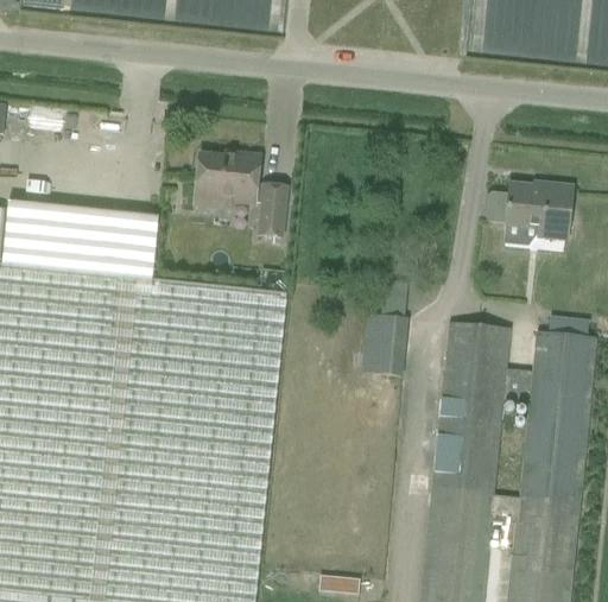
[(257,183),(260,153),(235,151),(235,156),(198,152),(195,191),(230,195),(230,200),(261,203),(259,233),(280,235),(286,185),(264,183),(264,184),(257,183)]
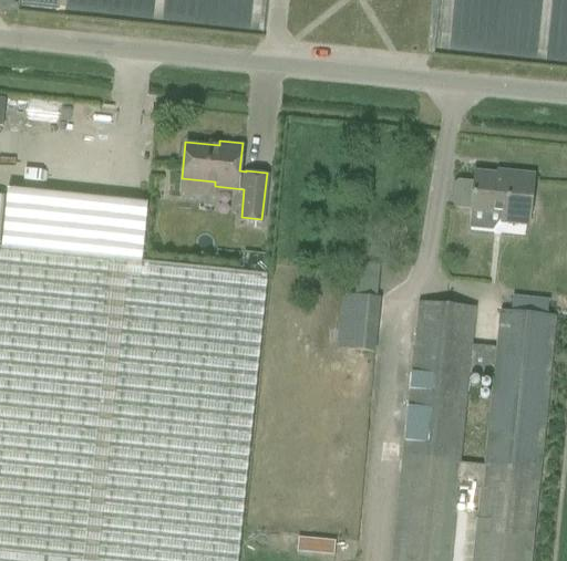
[(528,220),(534,173),(511,170),(511,174),(475,169),(474,179),(457,178),(453,183),(451,199),(455,204),(471,206),(502,208),(502,215),(502,218),(528,220)]
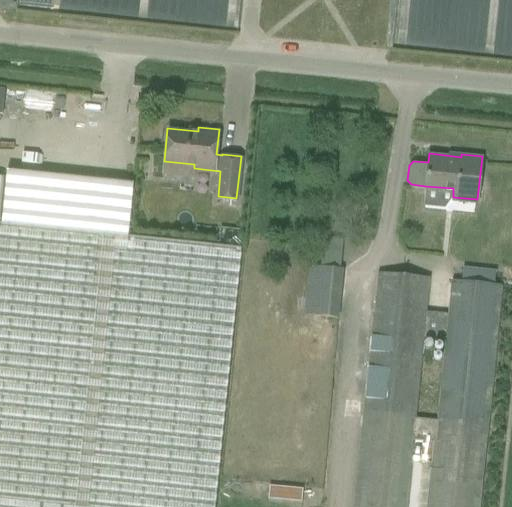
[(128,234),(130,201),(132,181),(7,168),(1,221),(0,221),(0,506),(215,506),(242,246),(128,234)]
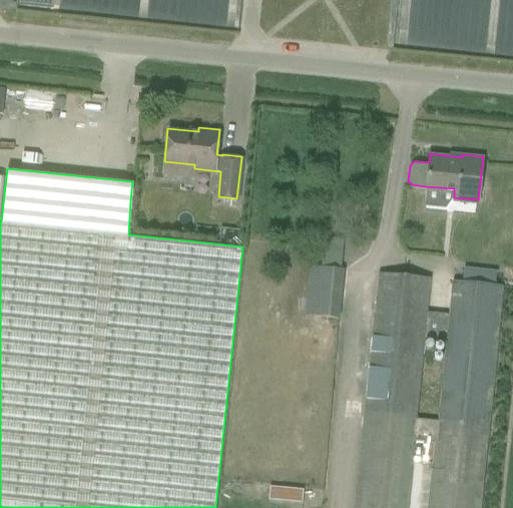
[(446,202),(447,190),(428,188),(427,200),(446,202)]
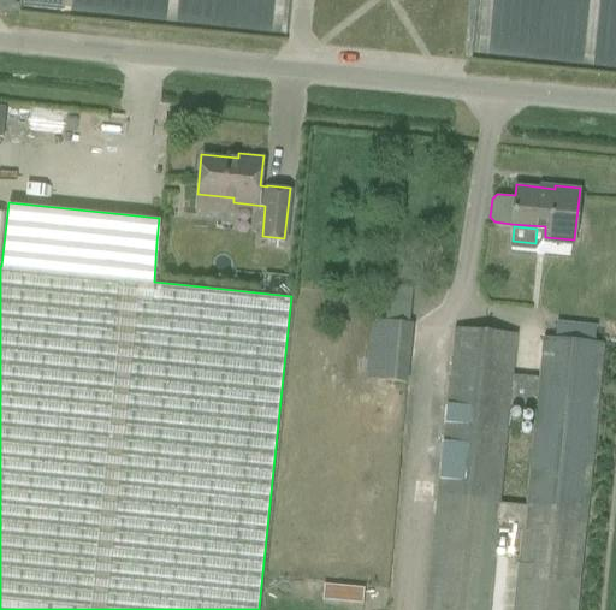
[(409,317),(413,295),(388,291),(385,313),(409,317)]
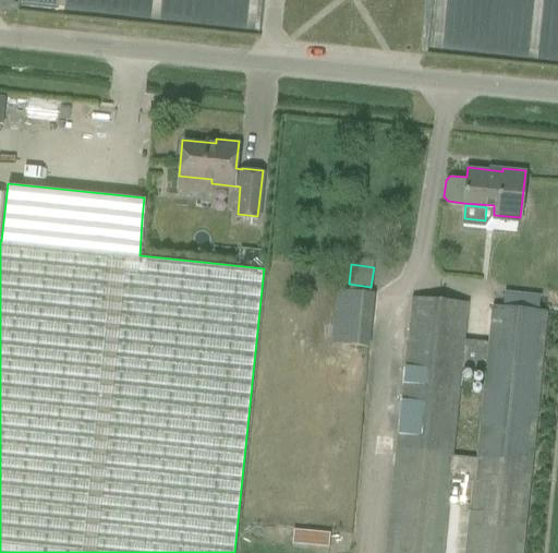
[(334,320),(371,324),(374,291),(337,287),(334,320)]
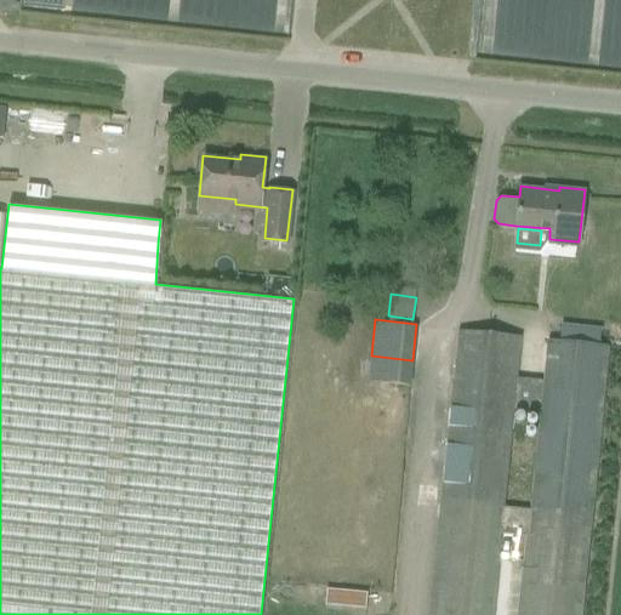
[(494,614),(502,531),(525,533),(517,614),(581,614),(609,345),(576,341),(576,329),(557,326),(556,337),(547,336),(543,377),(514,375),(517,359),(519,335),(460,329),(457,353),(429,614),(494,614)]
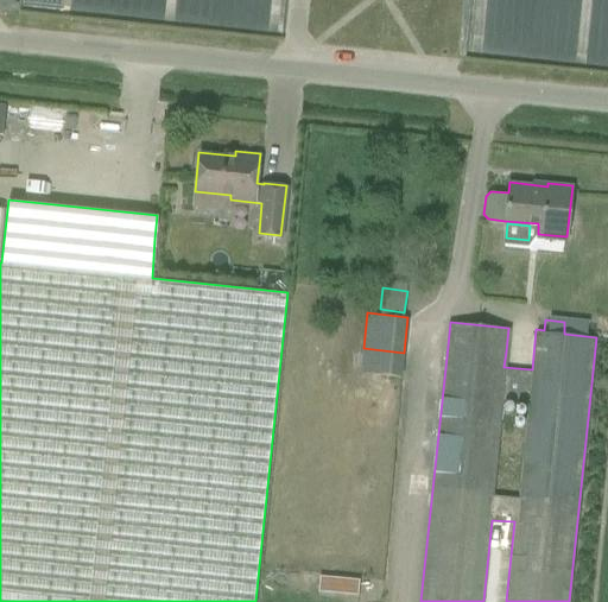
[(359,577),(320,572),(317,589),(358,593),(359,577)]
